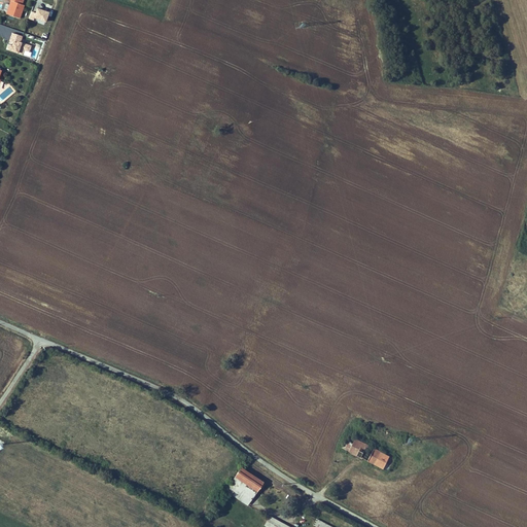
[(23,7),(20,7),(22,0),(10,0),(12,1),(8,14),(20,18),(23,7)]
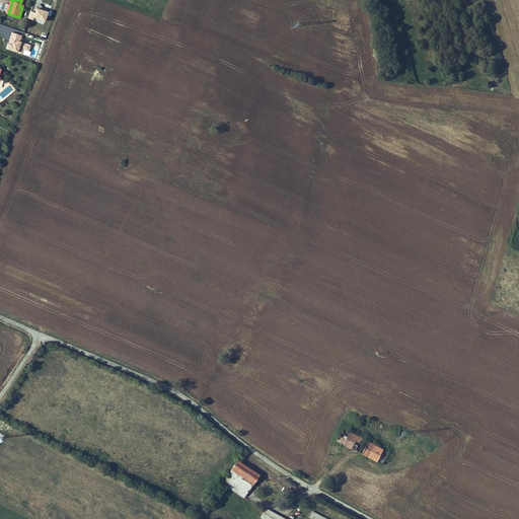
[(36,9),(32,19),(44,23),(48,13),(36,9)]
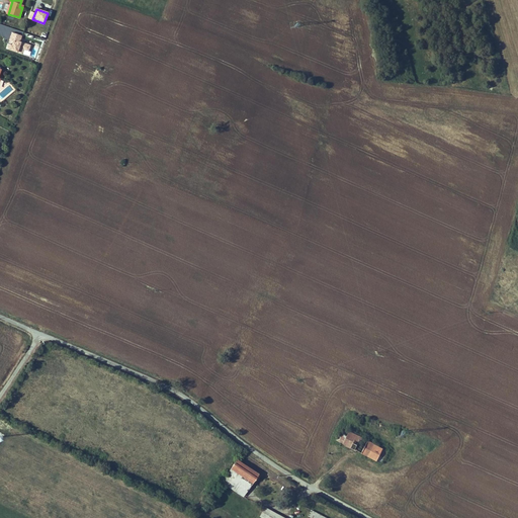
[(22,53),(24,47),(29,49),(30,44),(20,39),(22,33),(13,30),(7,48),(22,53)]
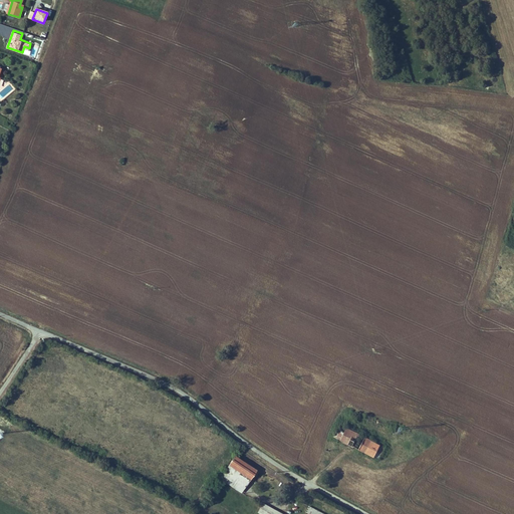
[(341,441),(364,453),(370,441),(347,429),(344,433),(341,441)]
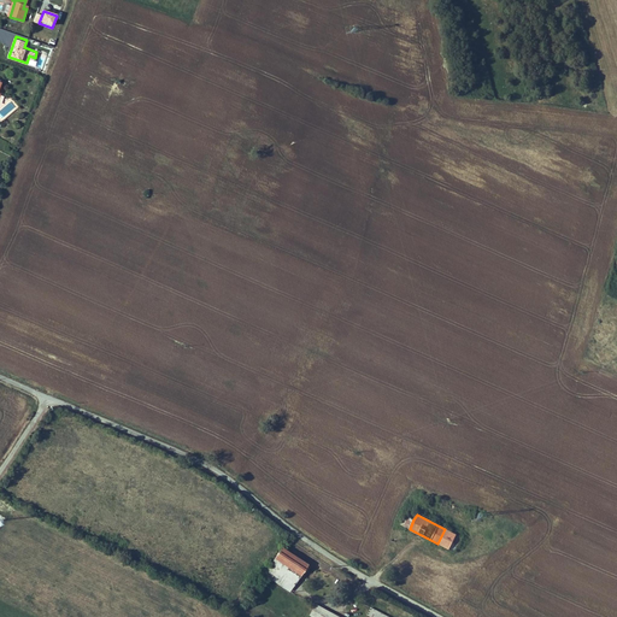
[(448,550),(452,542),(457,535),(445,529),(438,544),(448,550)]
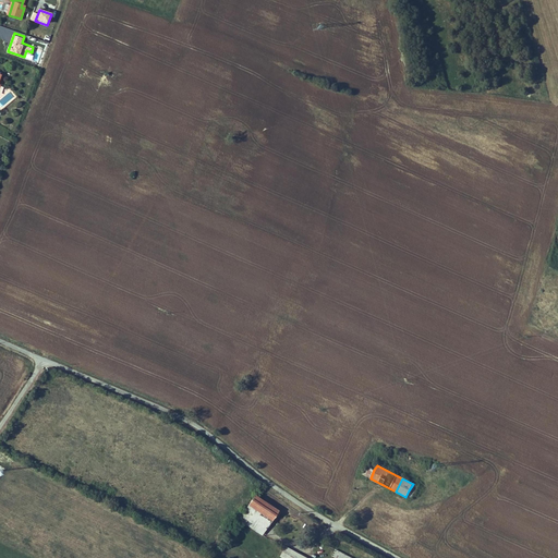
[(278,510),(259,498),(255,495),(250,505),(257,510),(256,511),(262,516),(264,513),(267,516),(265,518),(270,521),(273,519),(278,510)]
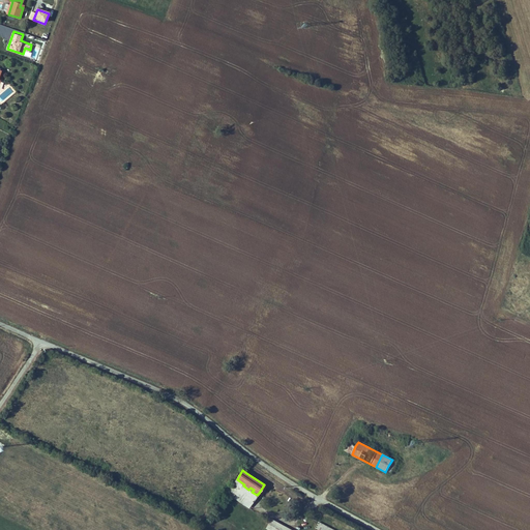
[(254,501),(257,495),(252,492),(254,490),(251,488),(248,490),(243,486),(244,484),(237,479),(228,493),(240,501),(244,496),(254,501)]
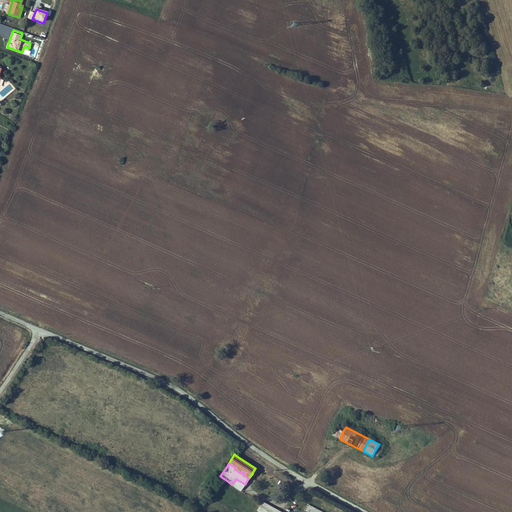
[(257,510),(260,511),(282,511),(263,501),(257,510)]
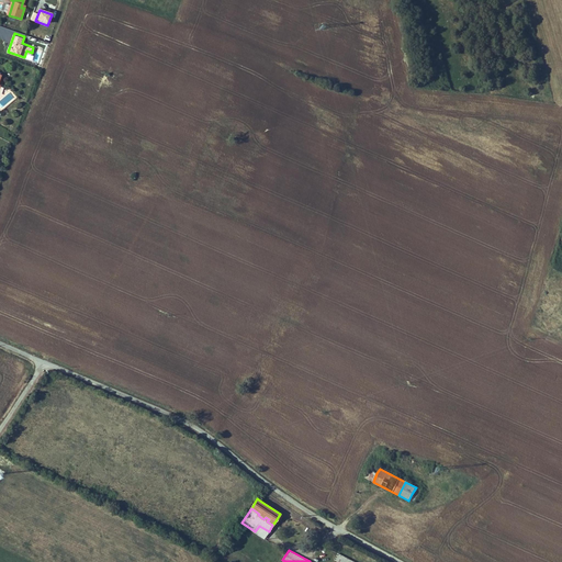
All buildings are outlined.
